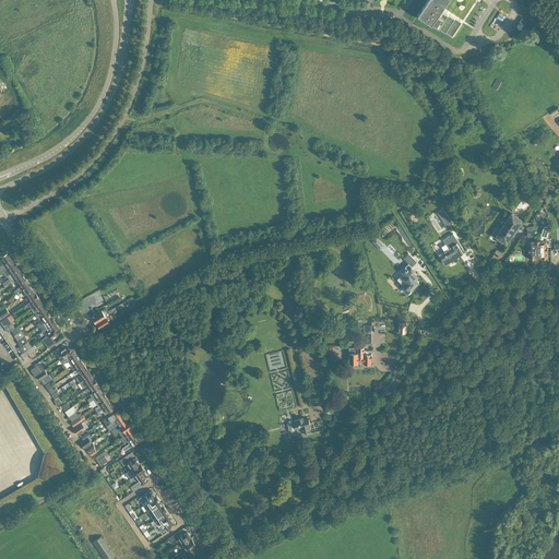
[(427,0),(418,14),(452,36),(462,22),(442,10),(448,0),(427,0)]
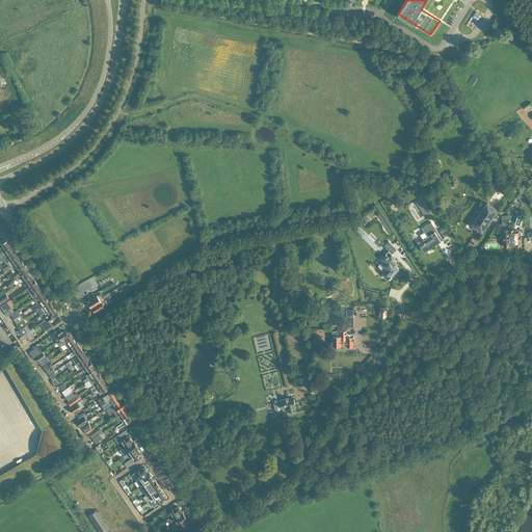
[(479,18),(483,9),(477,6),(473,16),(479,18)]
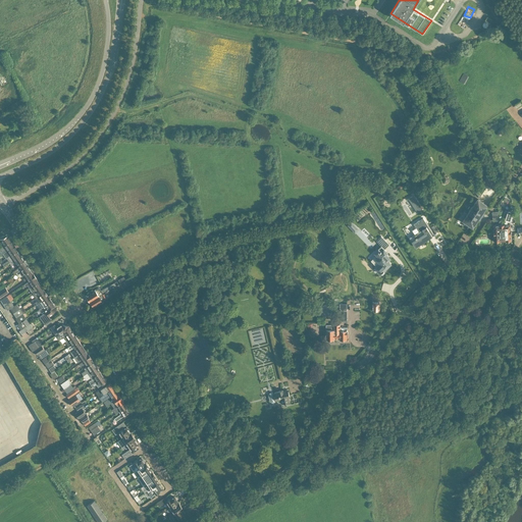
[(465,84),(469,76),(464,73),(460,81),(465,84)]
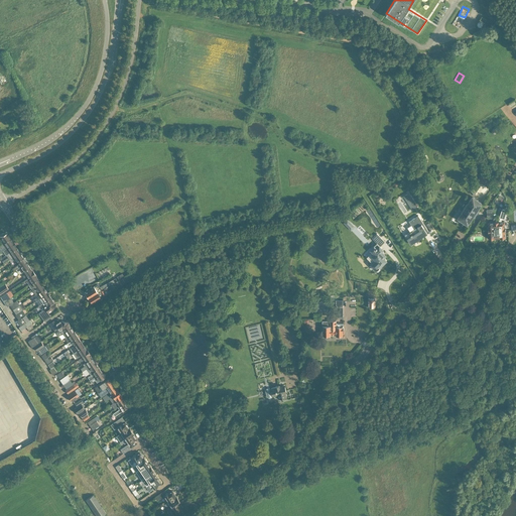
[(3,74),(0,76),(0,77),(5,83),(9,81),(3,74)]
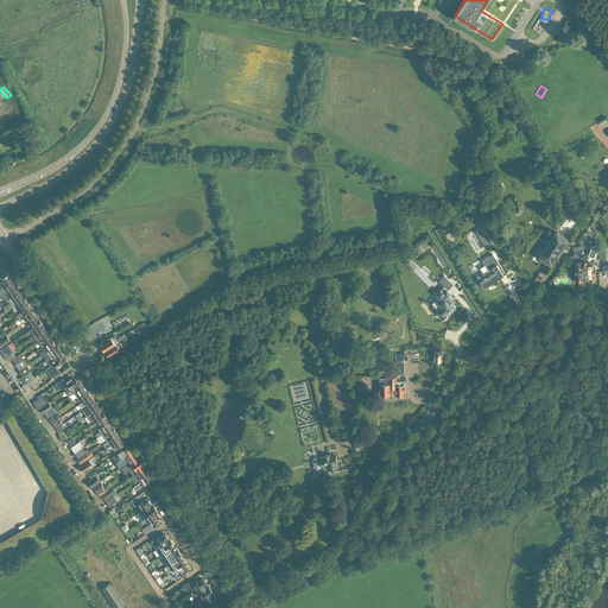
[(561,220),(555,214),(549,220),(556,229),(559,226),(558,223),(561,220)]
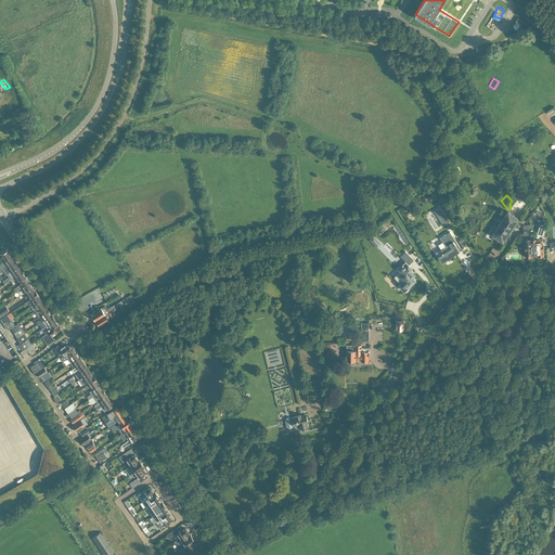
[(513,227),(518,218),(508,211),(503,218),(498,227),(498,228),(492,234),(503,242),(508,233),(514,227),(513,227)]
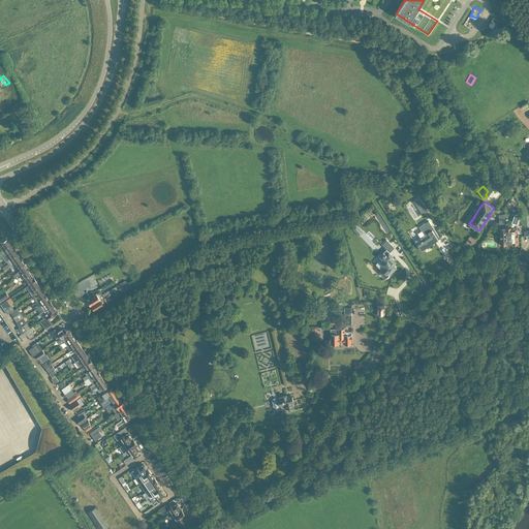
[(436,232),(429,221),(422,225),(427,232),(415,241),(415,242),(422,250),(439,239),(435,234),(436,232)]
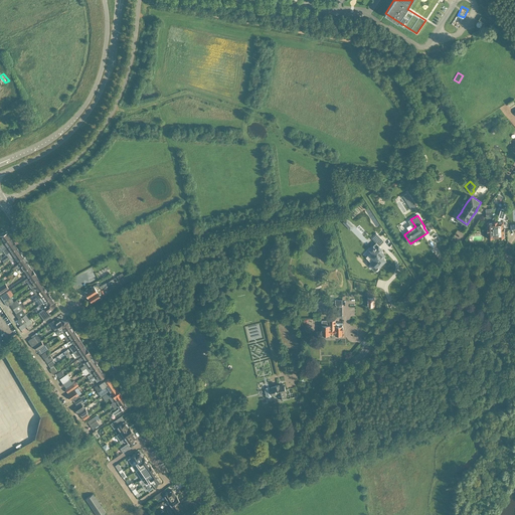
[(5,241),(10,238),(7,232),(0,235),(0,237),(2,237),(5,241)]
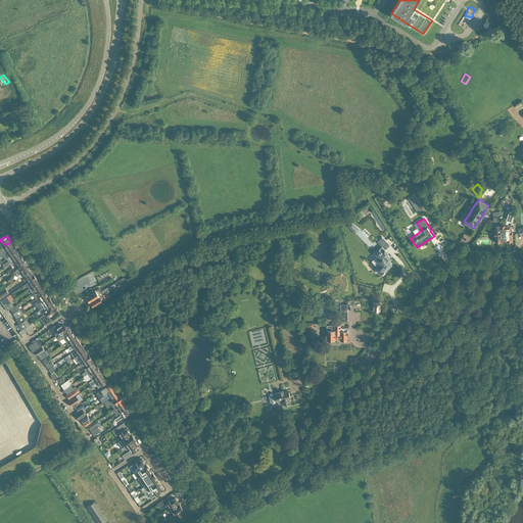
[(389,256),(387,254),(388,252),(385,249),(390,245),(382,237),(377,241),(380,244),(382,246),(381,247),(375,253),(378,255),(378,256),(379,258),(374,264),(378,267),(376,269),(381,274),(382,274),(383,273),(385,272),(385,271),(390,267),(389,267),(392,264),(388,260),(390,259),(388,257),(389,256)]
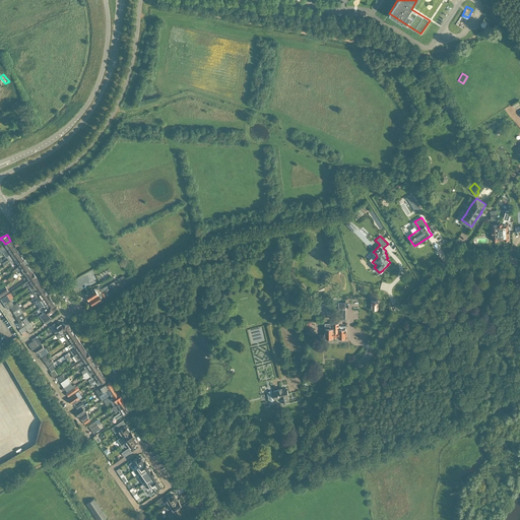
[(2,253),(13,245),(10,241),(5,244),(6,246),(0,250),(2,253)]
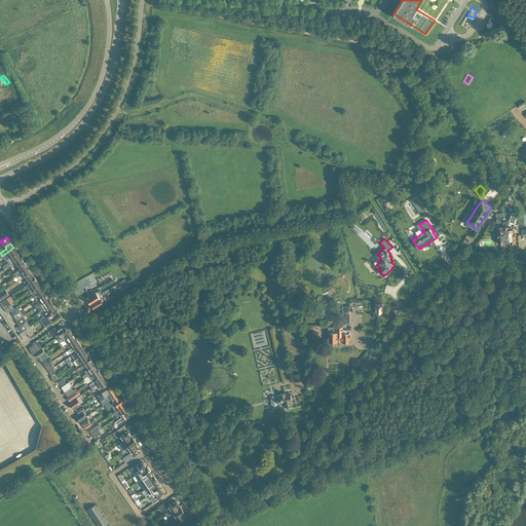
[(13,248),(3,256),(6,260),(17,253),(13,248)]
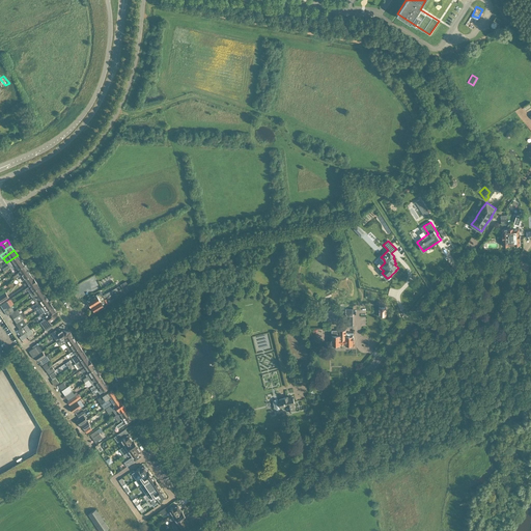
[(8,264),(2,269),(4,272),(9,268),(21,260),(18,255),(6,262),(8,264)]
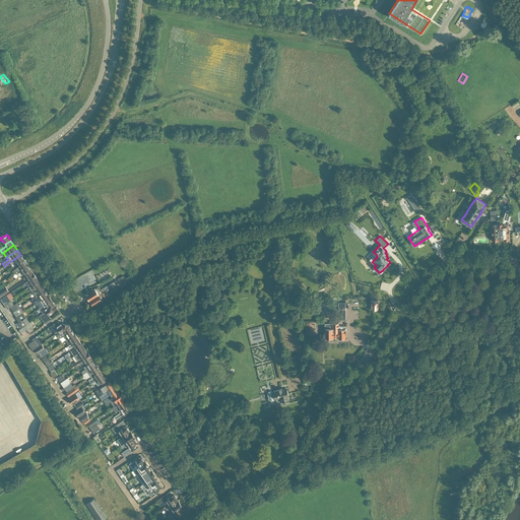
[(17,263),(23,259),(20,255),(9,262),(11,264),(15,260),(17,263)]
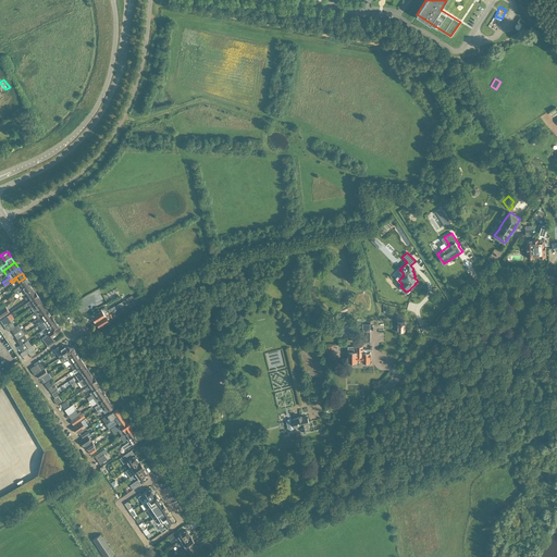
[(28,283),(25,277),(19,282),(21,284),(13,289),(15,293),(17,291),(28,283)]
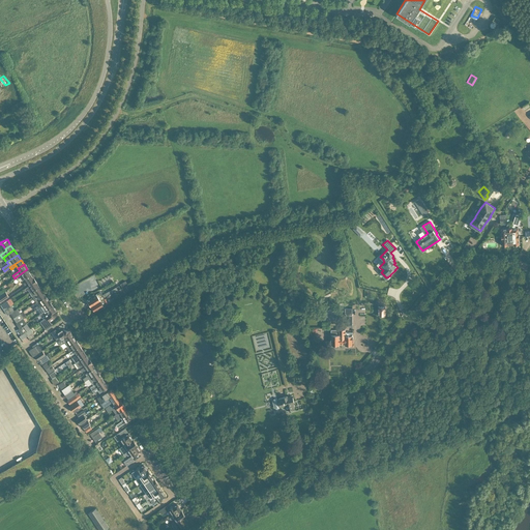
[(30,274),(27,269),(17,276),(18,278),(20,277),(22,281),(25,278),(25,277),(30,274)]
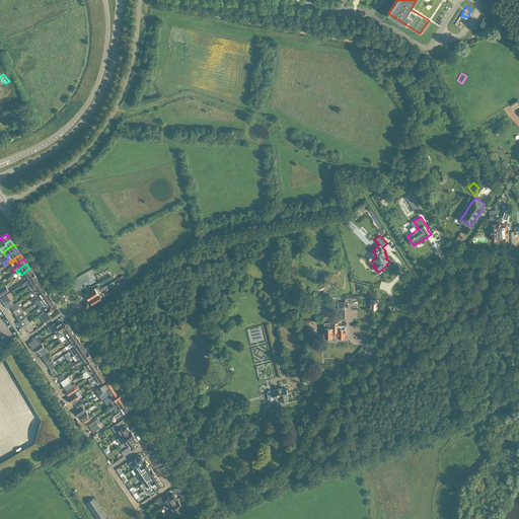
[(26,279),(33,273),(31,270),(31,271),(29,269),(24,272),(24,273),(26,275),(23,278),(24,280),(26,279)]
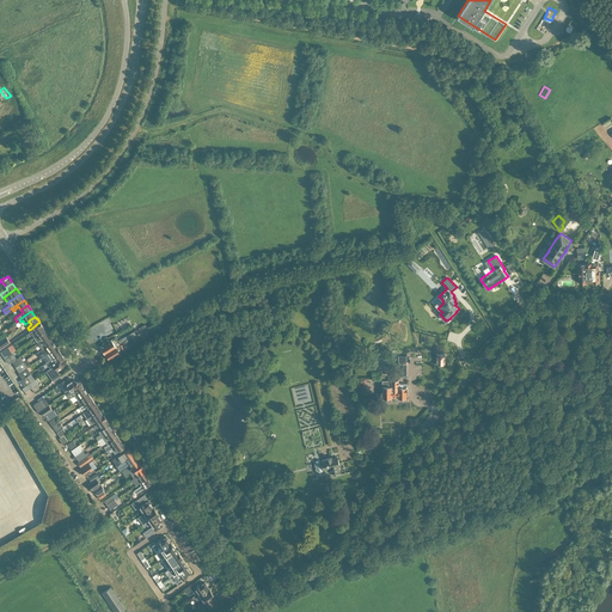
[(32,331),(30,332),(31,335),(32,334),(35,337),(38,335),(44,330),(43,328),(44,328),(40,322),(31,329),(32,331)]
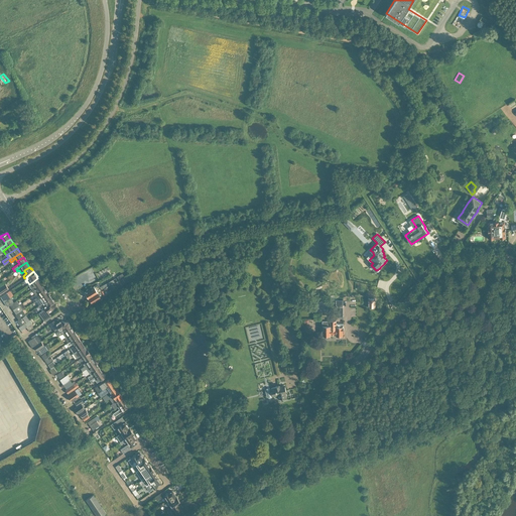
[(116,289),(132,279),(129,274),(106,288),(108,290),(115,286),(116,289)]
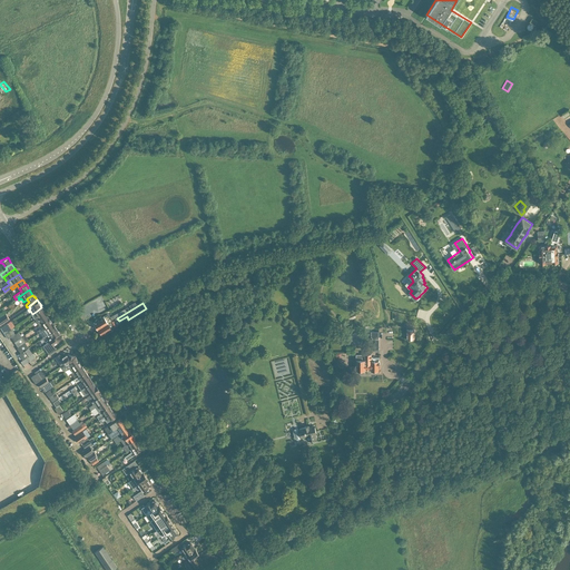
[(36,320),(46,313),(41,307),(36,312),(32,314),(36,320)]
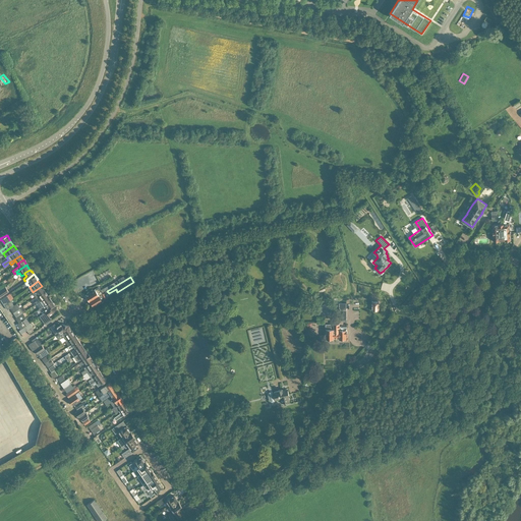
[(36,297),(45,291),(42,286),(33,292),(36,296),(36,297)]
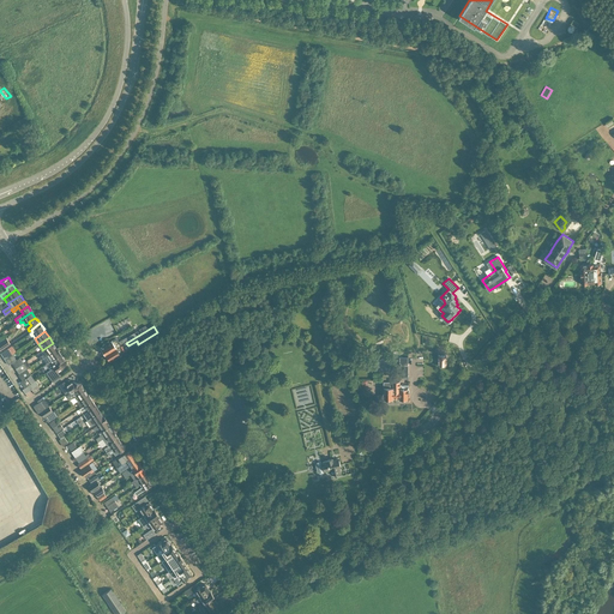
[(103,347),(101,348),(104,355),(121,345),(122,344),(126,342),(128,341),(126,337),(119,342),(116,338),(109,343),(108,341),(103,345),(103,347)]
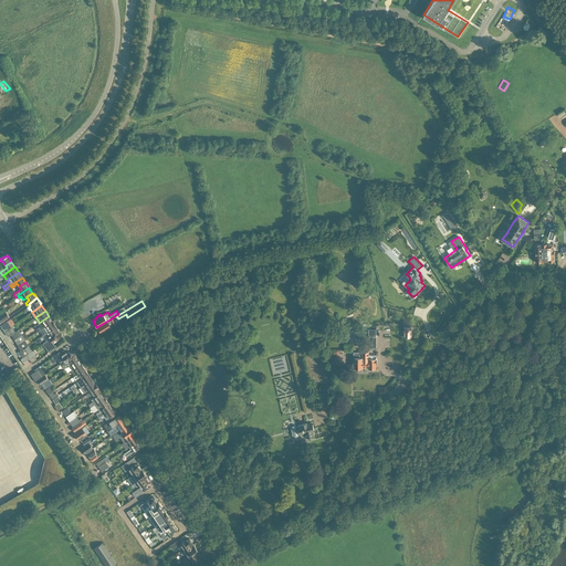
[(6,312),(0,315),(0,323),(9,317),(6,312)]
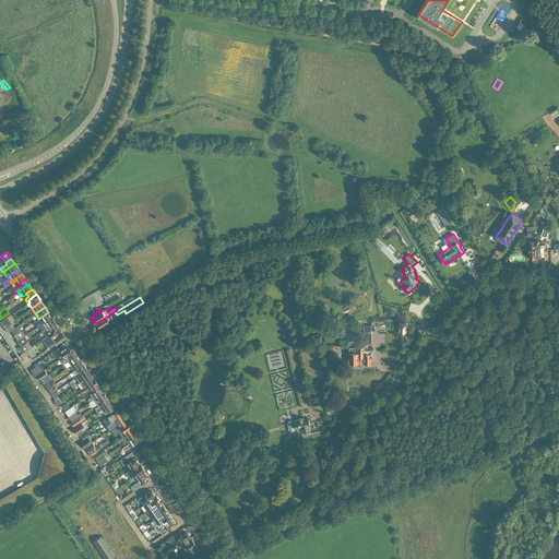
[(38,326),(51,318),(48,312),(38,319),(38,318),(37,319),(39,321),(36,324),(37,326),(38,325),(38,326)]
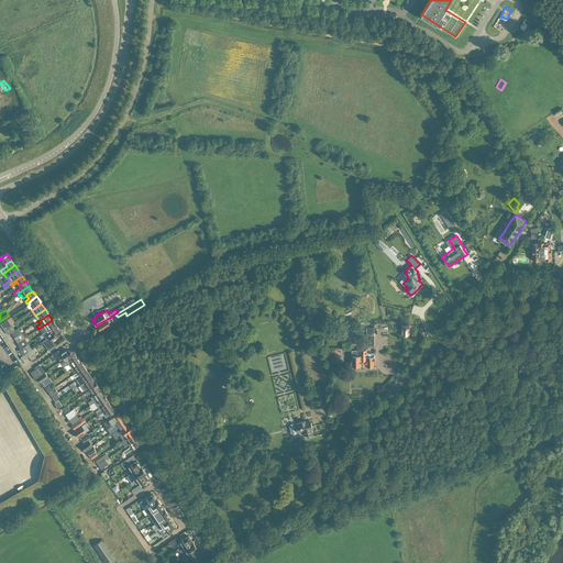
[(111,317),(96,326),(100,331),(116,321),(112,316),(111,317)]
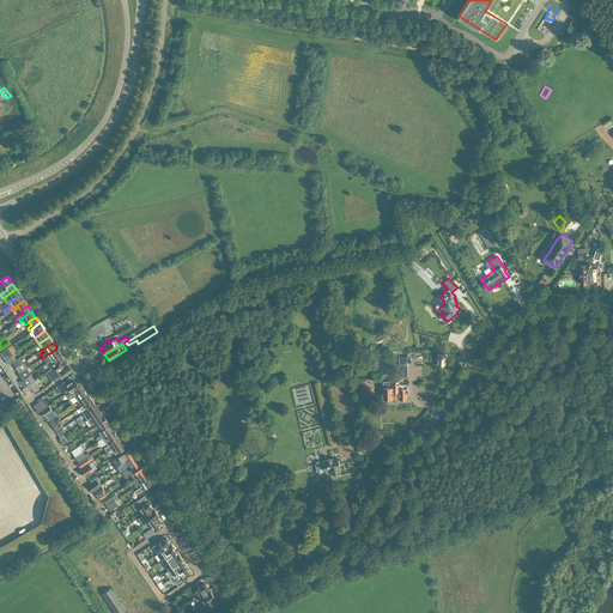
[(12,345),(7,347),(0,352),(5,358),(13,353),(17,351),(12,345)]
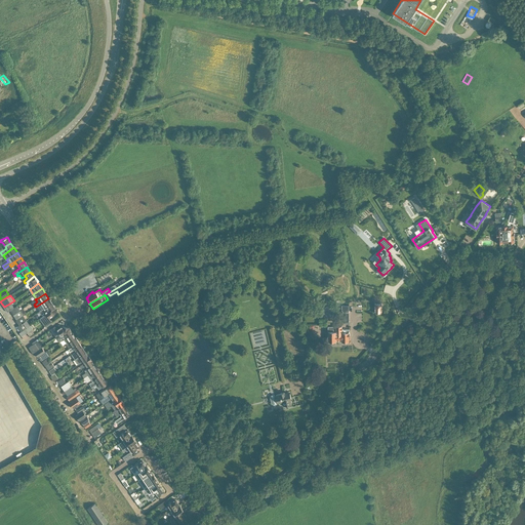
[(41,310),(51,303),(48,298),(36,307),(38,309),(39,308),(41,310)]
